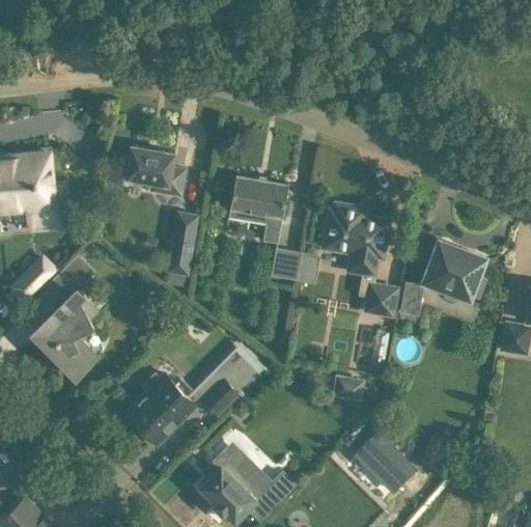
[(127,179),(152,184),(151,192),(182,197),(187,170),(173,168),(175,154),(132,146),(127,179)]
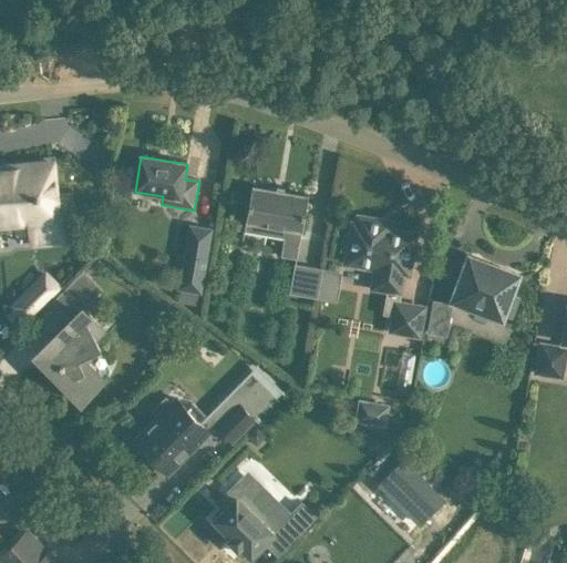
[(71,196),(55,197),(52,164),(23,166),(23,175),(0,177),(0,227),(28,225),(31,248),(75,243),(71,196)]
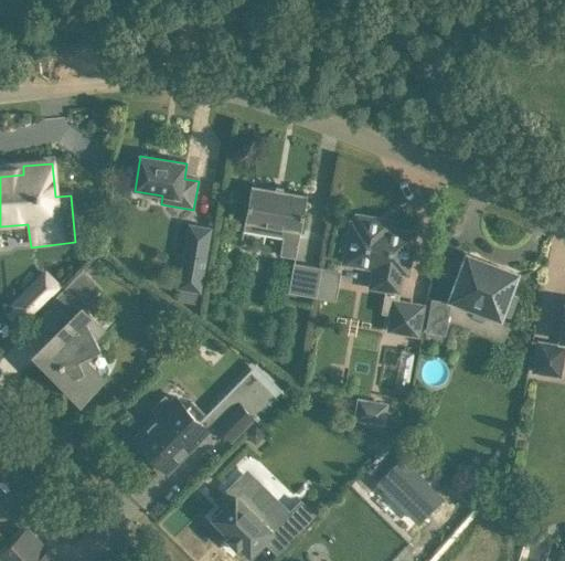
[(252,187),(245,224),(285,232),(280,258),(296,261),(307,197),(283,192),(284,189),(276,188),(276,191),(252,187)]
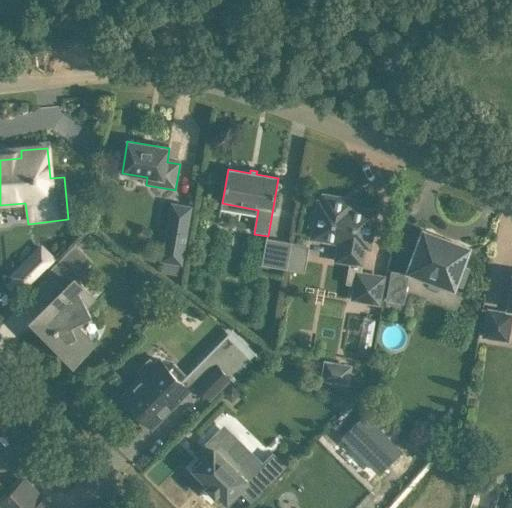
[(342,208),(344,201),(324,198),(323,205),(319,204),(317,215),(311,214),(309,228),(314,229),(312,240),(339,244),(336,262),(362,267),(365,249),(368,249),(375,214),(342,208)]
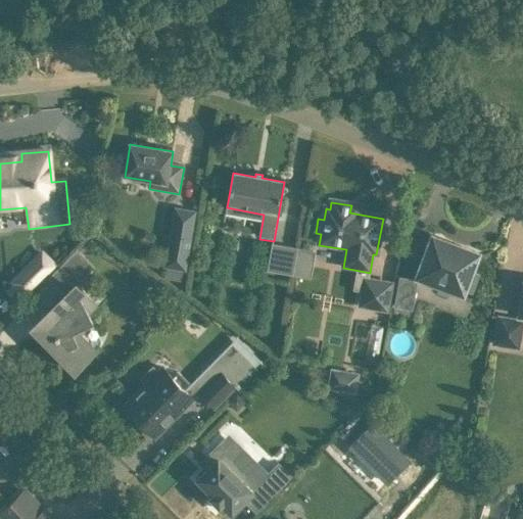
[(170,239),(191,243),(196,213),(175,209),(170,239)]
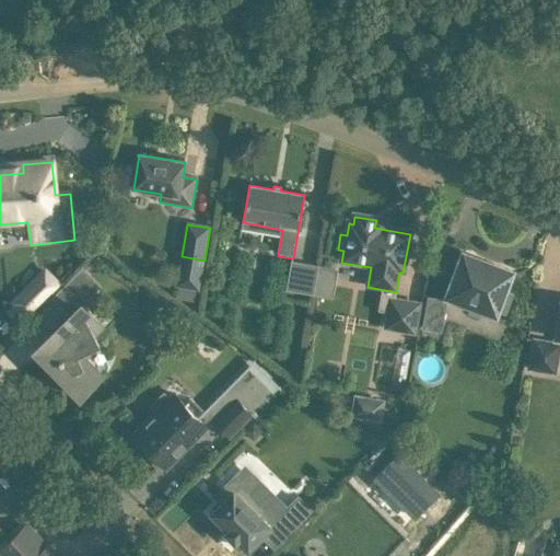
[(463,255),(446,299),(496,317),(498,313),(505,315),(512,297),(505,293),(512,274),(463,255)]
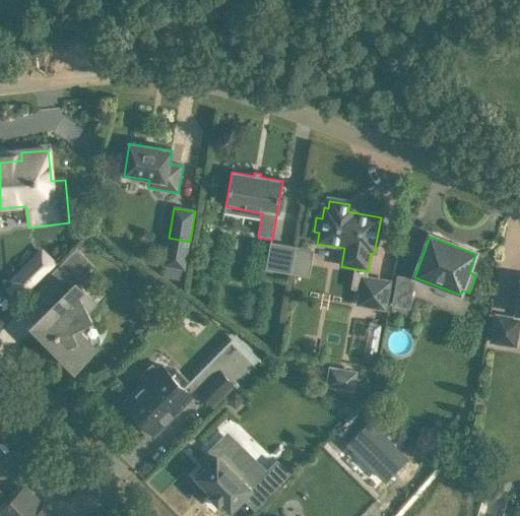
[(290,276),(296,249),(269,244),(265,272),(290,276)]
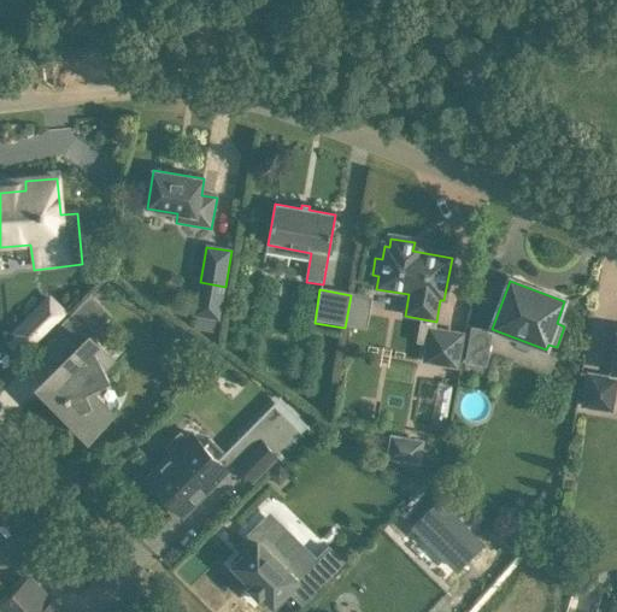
[(90,296),(82,306),(103,327),(112,318),(90,296)]
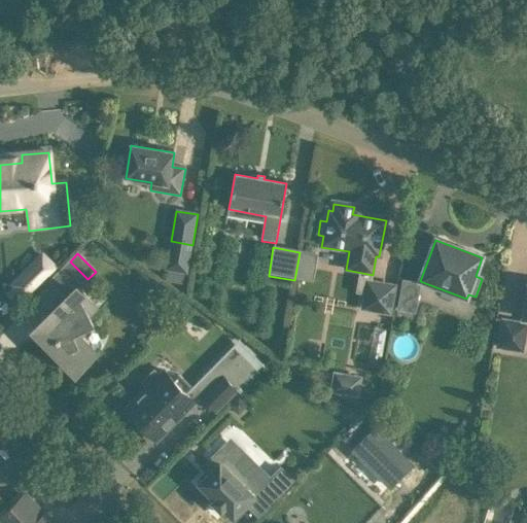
[(41,258),(28,272),(13,286),(25,299),(39,284),(55,270),(43,259),(42,258),(41,258)]
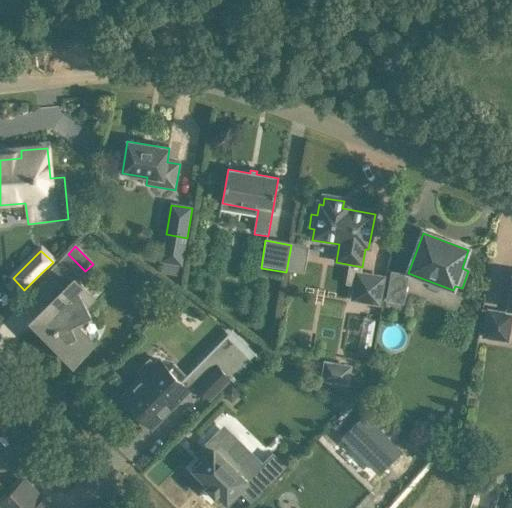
[(91,297),(76,282),(85,271),(68,254),(47,275),(64,292),(33,323),(74,365),(83,357),(81,355),(88,352),(75,325),(89,318),(82,305),(91,297)]
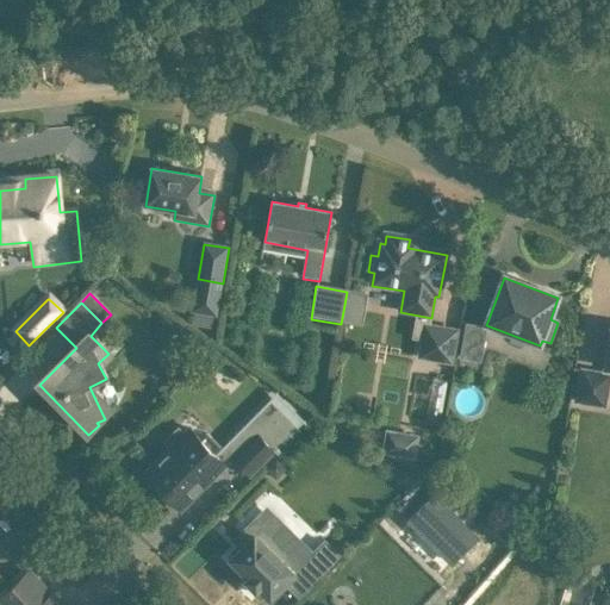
[(467,326),(461,360),(480,363),(486,330),(467,326)]
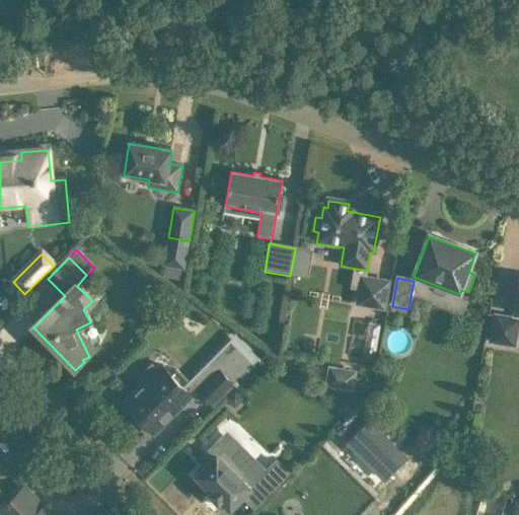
[(362,280),(358,305),(383,309),(388,284),(362,280)]
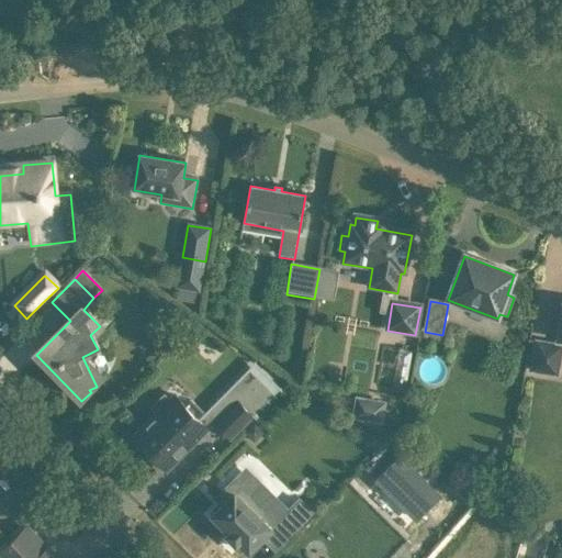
[(14,309),(6,316),(17,327),(25,320),(14,309)]
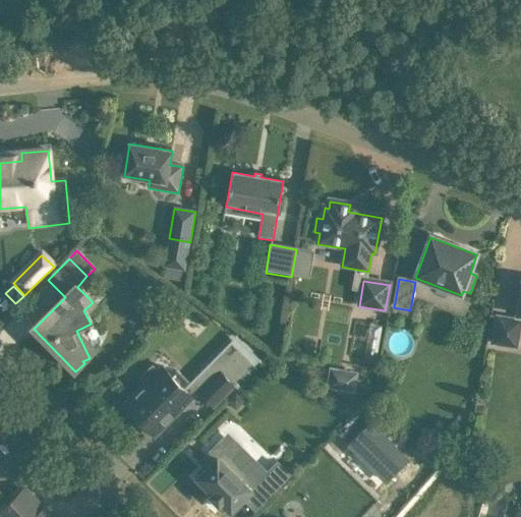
[(497,318),(493,344),(517,349),(520,323),(497,318)]
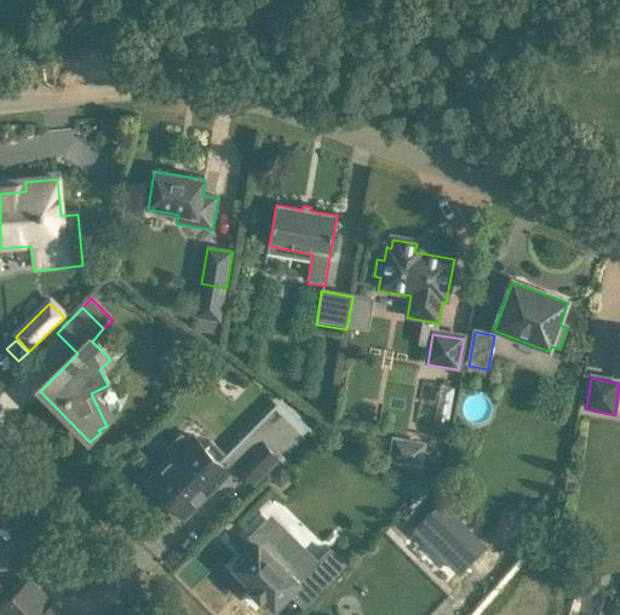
[(173,458),(147,484),(184,521),(230,475),(218,464),(224,457),(211,443),(205,449),(193,438),(188,443),(182,437),(167,452),(173,458)]
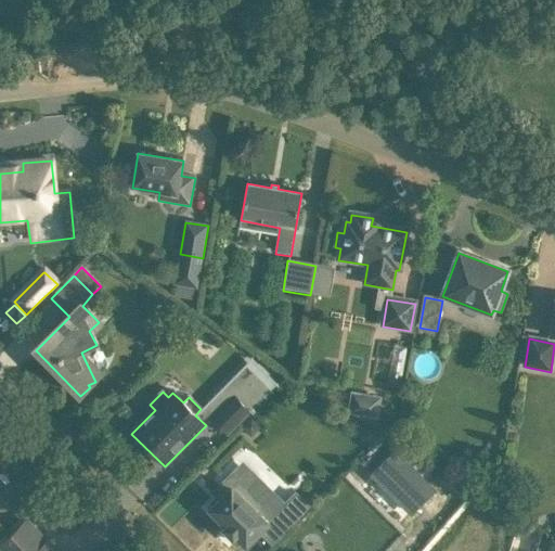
[(351,393),(347,415),(378,421),(382,398),(351,393)]
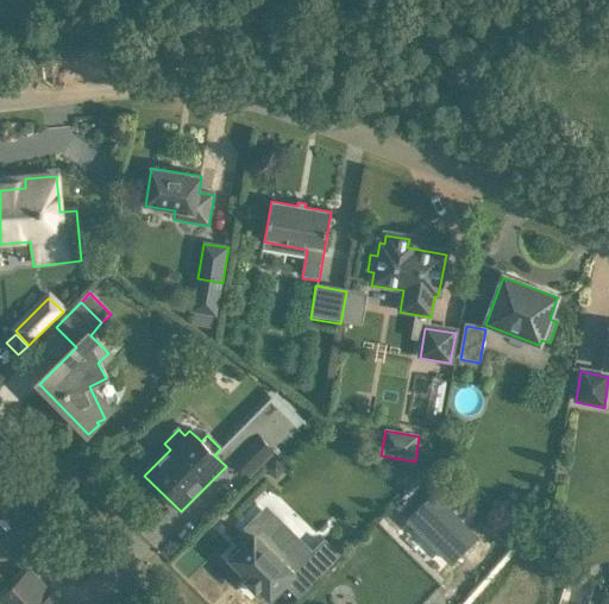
[(257,435),(232,460),(249,477),(274,452),(257,435)]
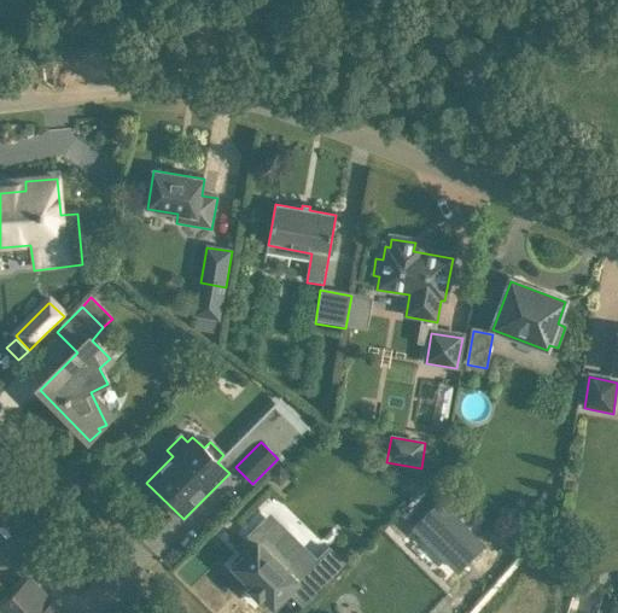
[(291,477),(280,467),(269,478),(280,489),(291,477)]
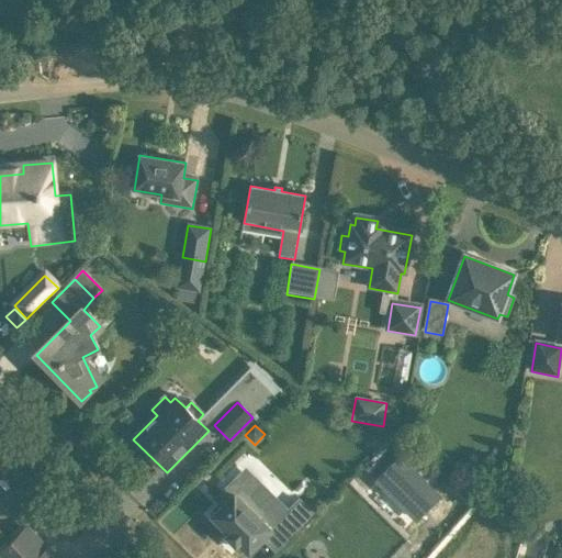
[(375,483),(415,522),(437,499),(398,460),(395,462),(391,468),(375,483)]
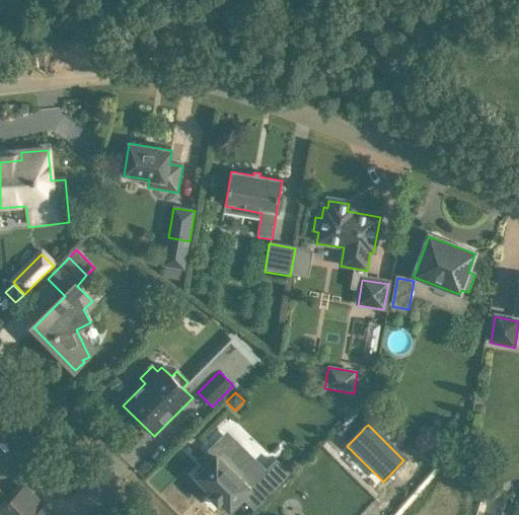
[(243,469),(254,458),(234,438),(223,450),(243,469)]
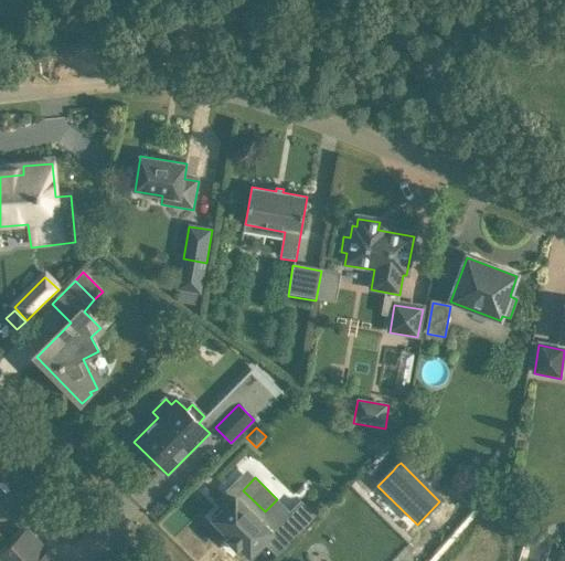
[(240,547),(251,558),(273,535),(262,524),(269,517),(236,484),(216,504),(224,510),(213,520),(231,538),(228,540),(237,549),(240,547)]
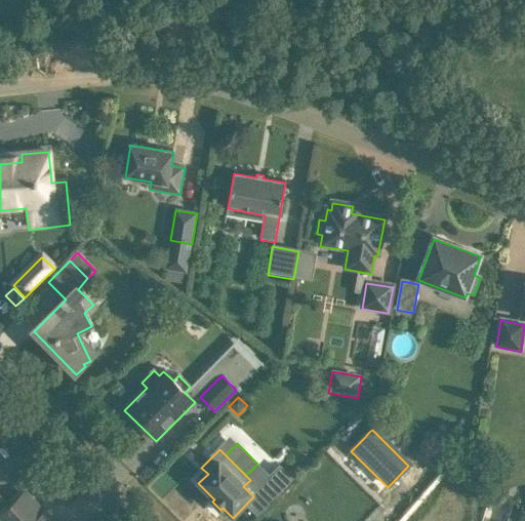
[(280,468),(261,487),(274,499),(292,480),(280,468)]
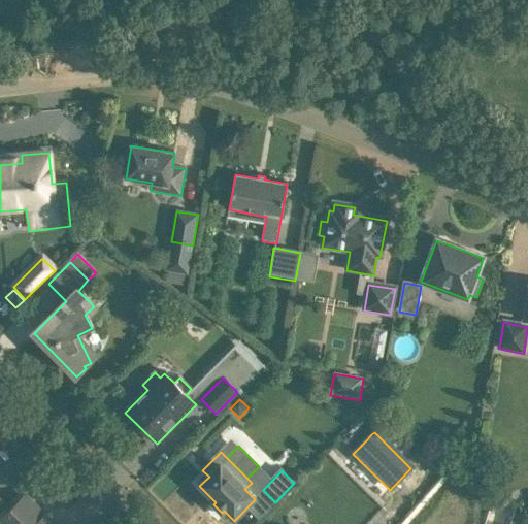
[(21,499),(19,497),(11,505),(13,508),(0,520),(0,523),(53,523),(25,496),(21,499)]
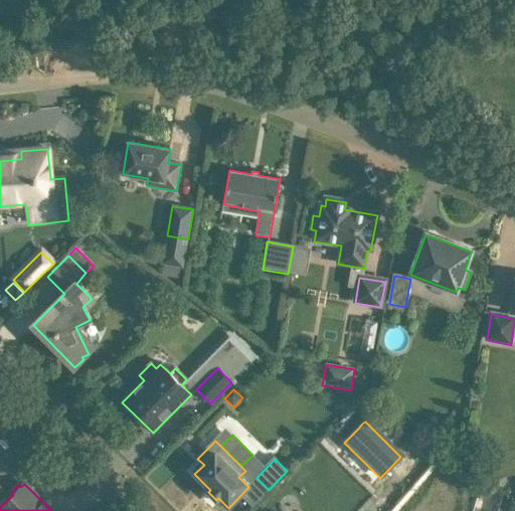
[(514,510),(514,509),(501,501),(498,510),(514,510)]
